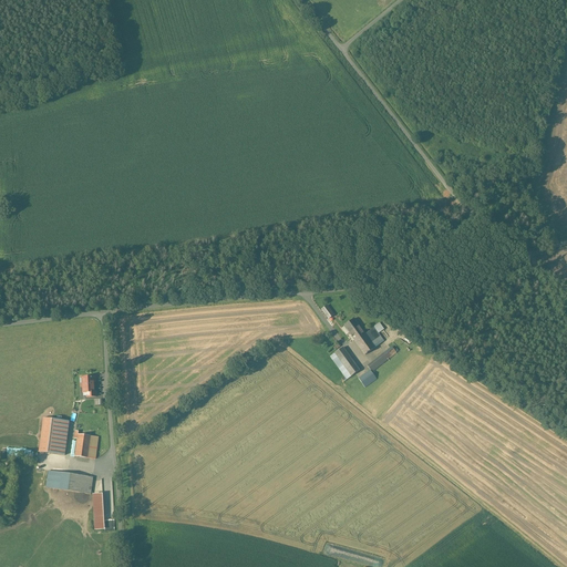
[(332,315),(326,307),(322,309),(329,317),(332,315)]
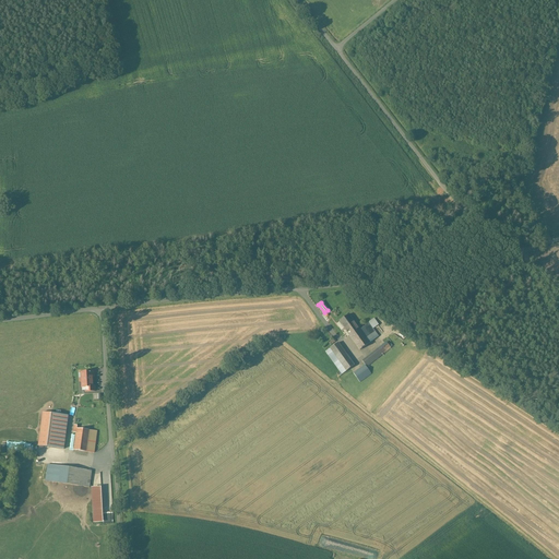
[(360,330),(358,326),(349,314),(340,321),(344,329),(360,351),(378,336),(368,323),(360,330)]
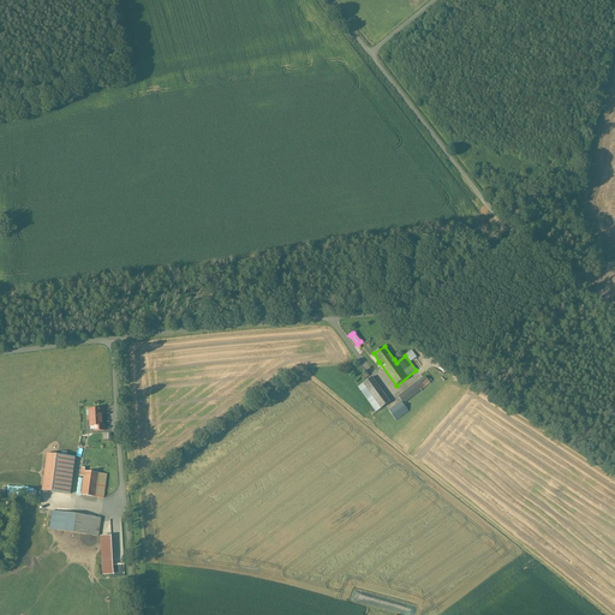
[(430,382),(425,376),(421,380),(425,386),(430,382)]
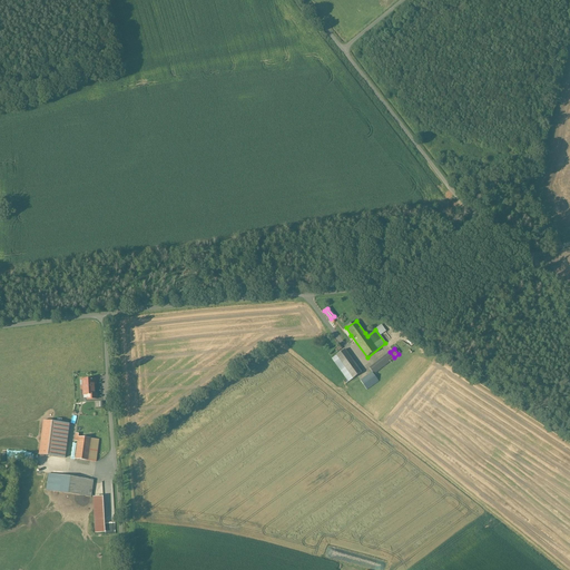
[(344,350),(332,359),(342,372),(349,382),(361,373),(344,350)]
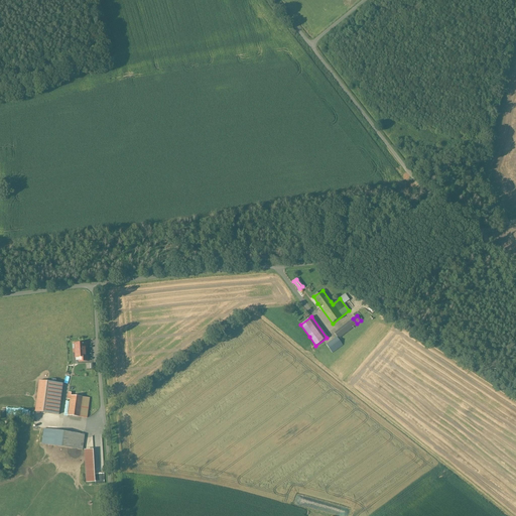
[(353,318),(335,334),(339,339),(357,324),(353,318)]
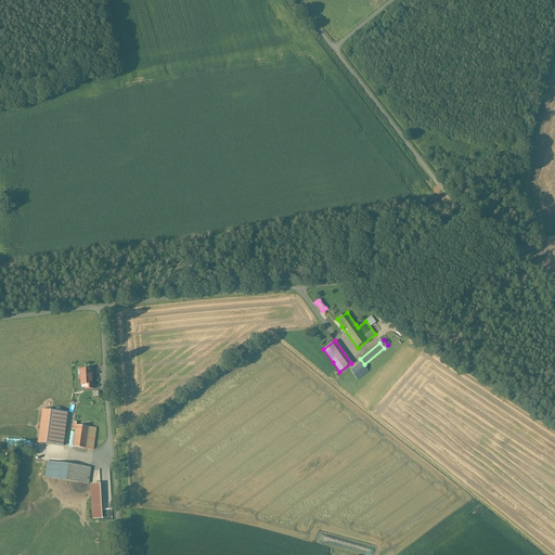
[(94,370),(81,370),(81,375),(80,376),(80,379),(81,381),(81,385),(85,385),(85,389),(94,388),(94,384),(92,384),(92,374),(94,374),(94,370)]
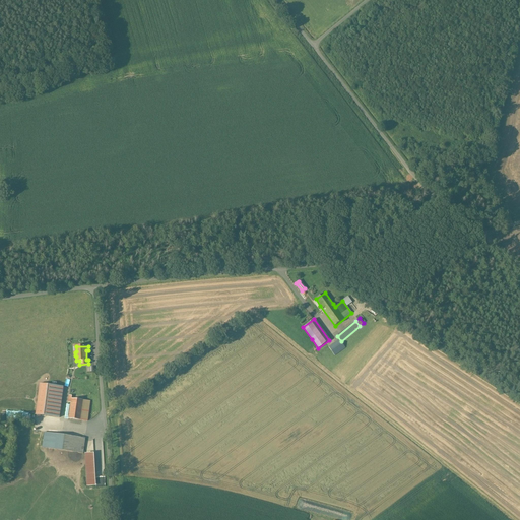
[(61,387),(40,384),(36,414),(56,417),(58,397),(59,397),(61,387)]
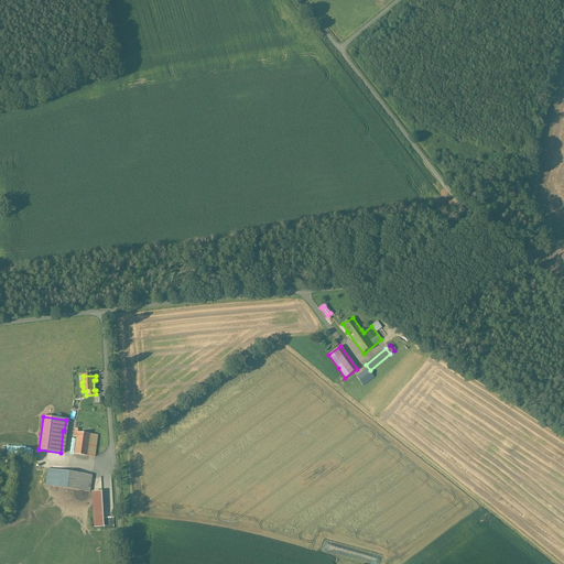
[(98,435),(77,433),(78,430),(75,429),(74,436),(77,437),(75,455),(95,457),(98,435)]
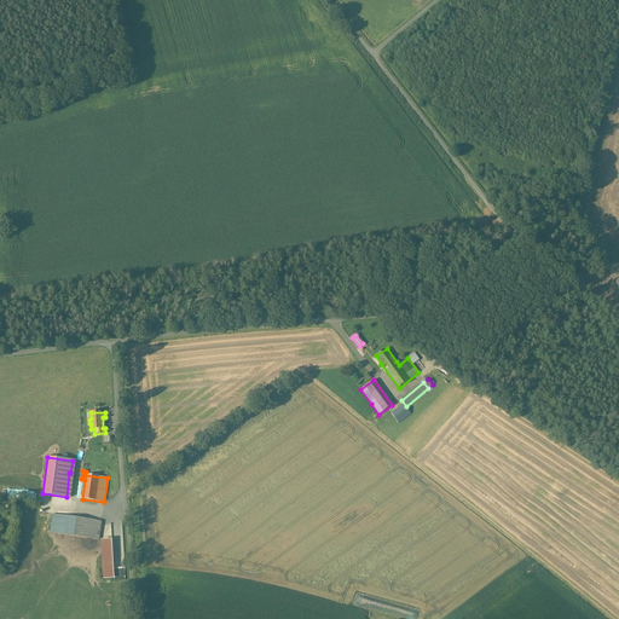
[(4,499),(27,498),(27,489),(3,490),(4,499)]
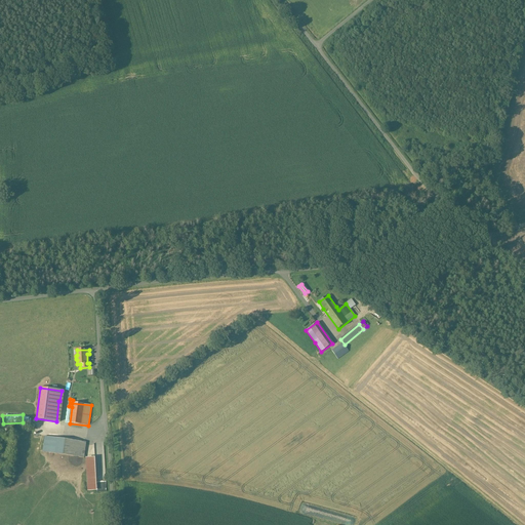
[(59,439),(45,437),(43,452),(57,454),(59,439)]
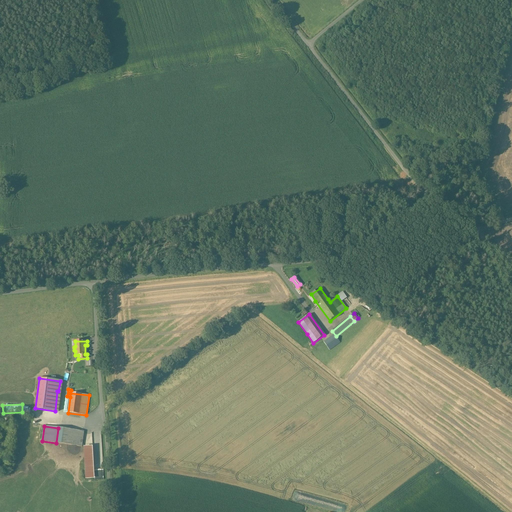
[(84,431),(58,428),(56,443),(82,447),(84,431)]
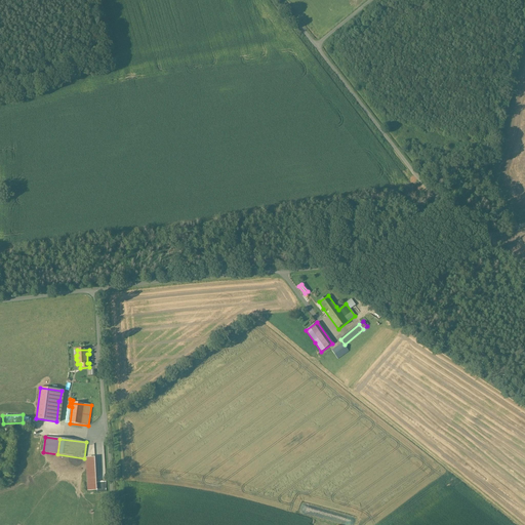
[(87,491),(97,490),(95,457),(86,457),(87,491)]
